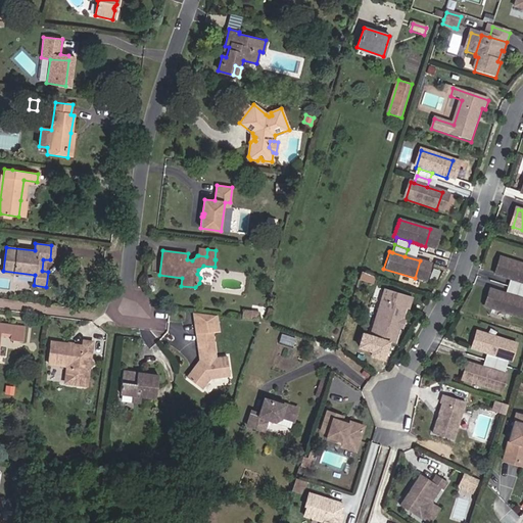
[(522,265),(503,258),(496,276),(512,280),(522,284),(522,265)]
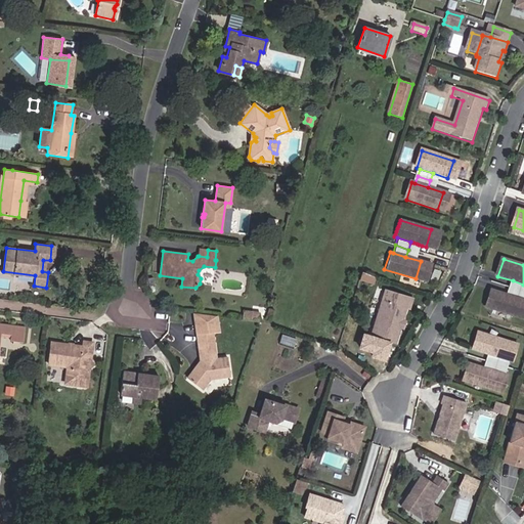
[(361,281),(374,286),(377,277),(363,273),(361,281)]
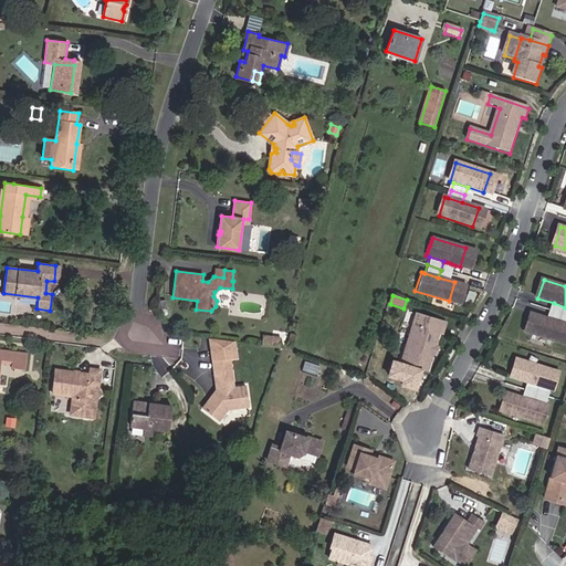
[(565,316),(565,314),(565,307),(554,303),(552,312),(565,316)]
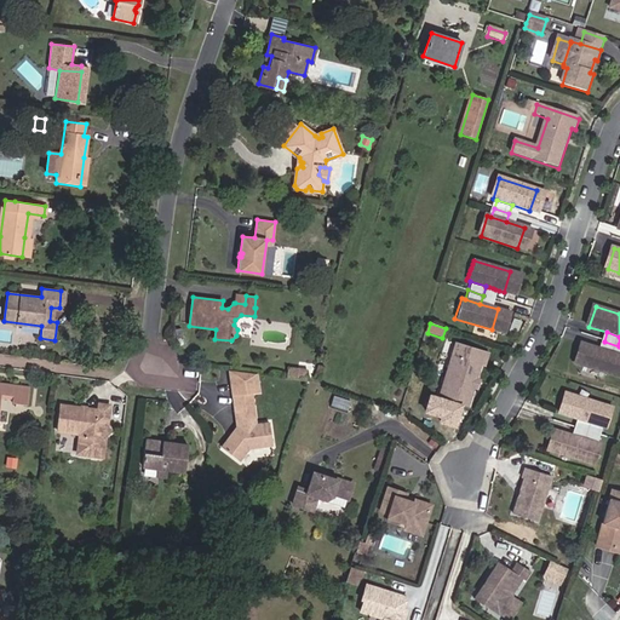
[(616,355),(619,346),(604,342),(601,350),(616,355)]
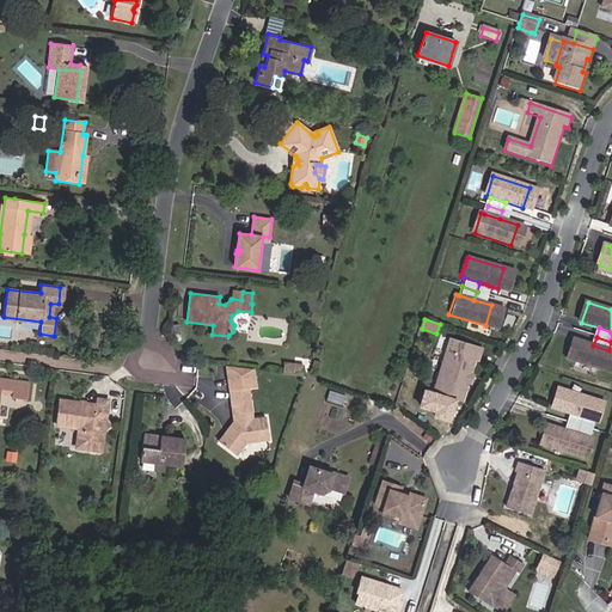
[(609,350),(593,346),(576,340),(569,360),(605,372),(611,352),(609,350)]
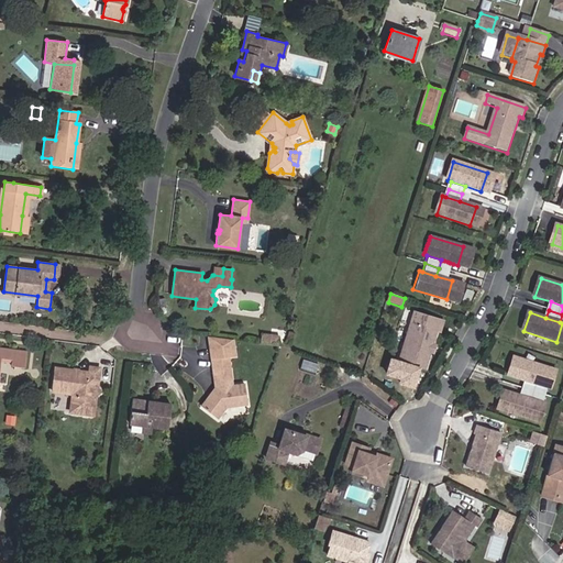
[(440,332),(441,332),(444,322),(416,313),(399,363),(424,371),(431,352),(428,351),(429,345),(430,345),(432,346),(438,331),(440,332)]
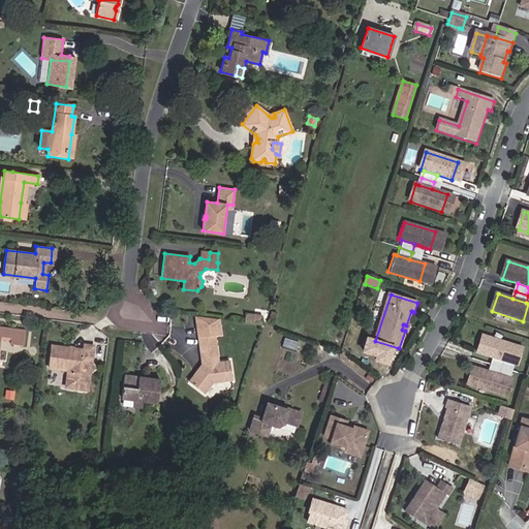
[(218,333),(224,333),(222,317),(200,314),(204,335),(218,333)]
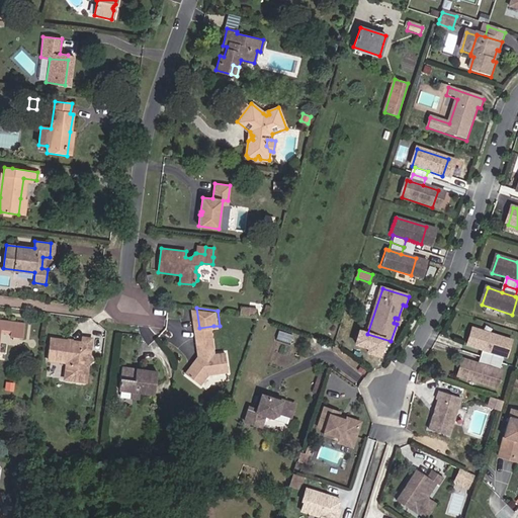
[(0,336),(1,329),(10,331),(10,336),(22,338),(24,323),(0,320),(0,336)]
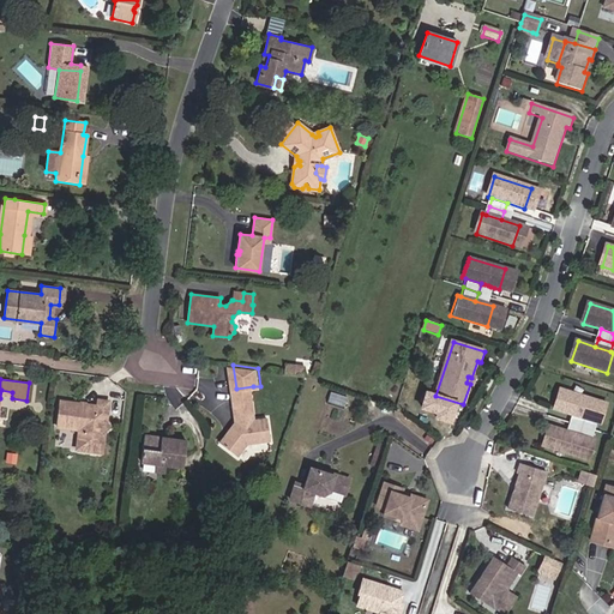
[(253,386),(236,389),(239,403),(256,402),(253,386)]
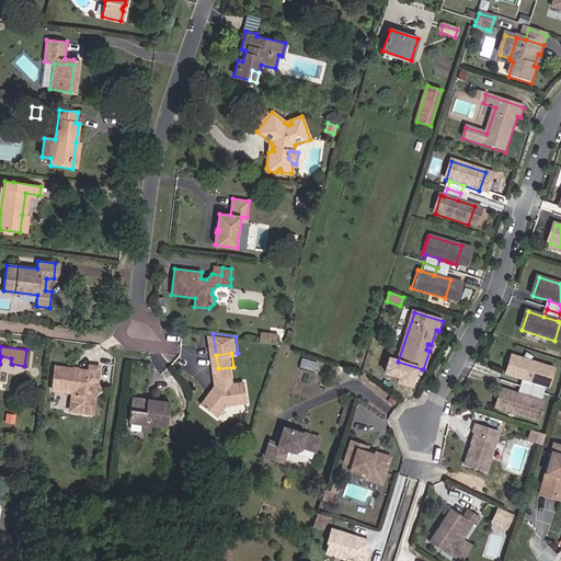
[(540,386),(546,367),(513,356),(507,375),(508,376),(512,377),(515,377),(517,378),(521,379),(523,380),(537,385),(538,385),(540,386)]
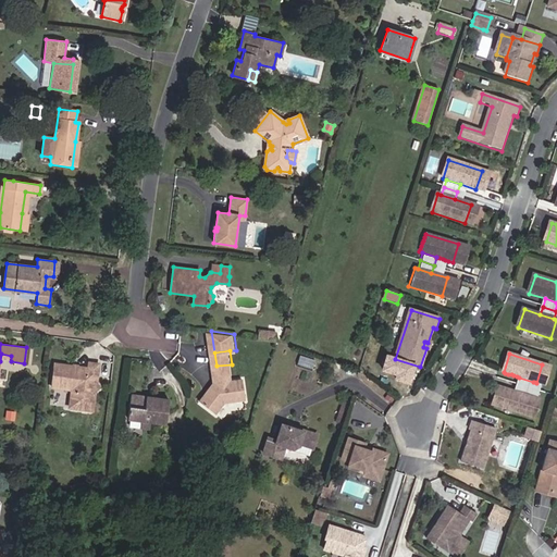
[(71,391),(75,391),(73,408),(90,410),(93,392),(99,387),(96,383),(98,364),(89,363),(88,368),(85,371),(81,370),(78,367),(75,367),(73,368),(56,366),(52,388),(71,391)]
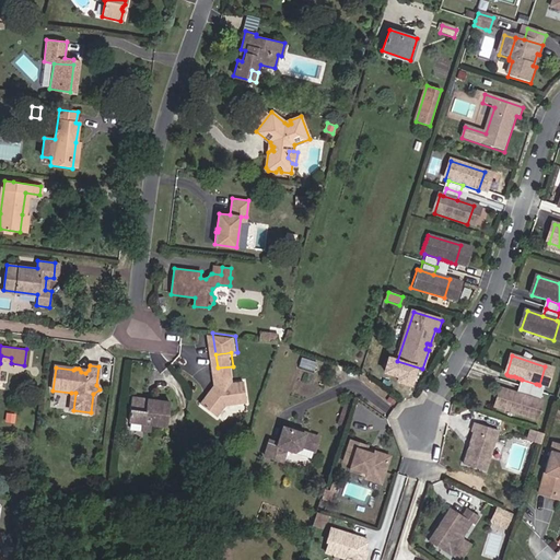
[(229,403),(249,399),(247,381),(234,382),(233,366),(218,368),(220,386),(216,391),(213,388),(203,401),(220,413),(229,403)]
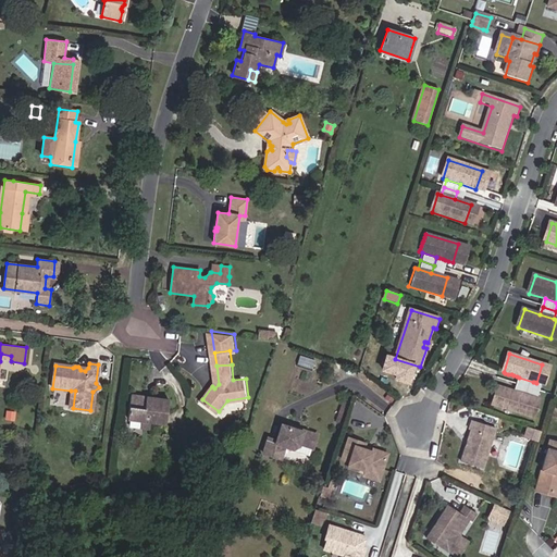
[(533,382),(519,378),(517,385),(531,390),(533,382)]
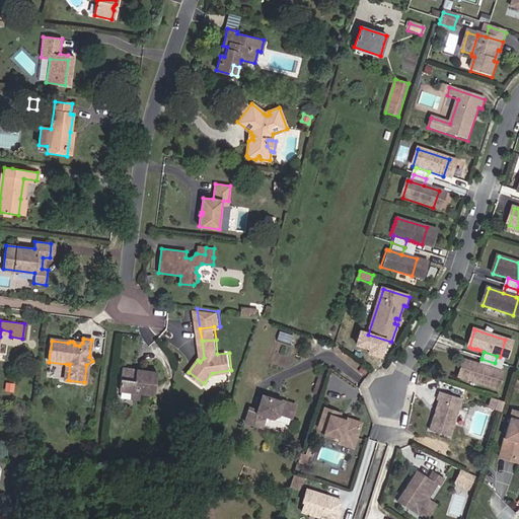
[(493,370),(495,363),(482,359),(479,366),(493,370)]
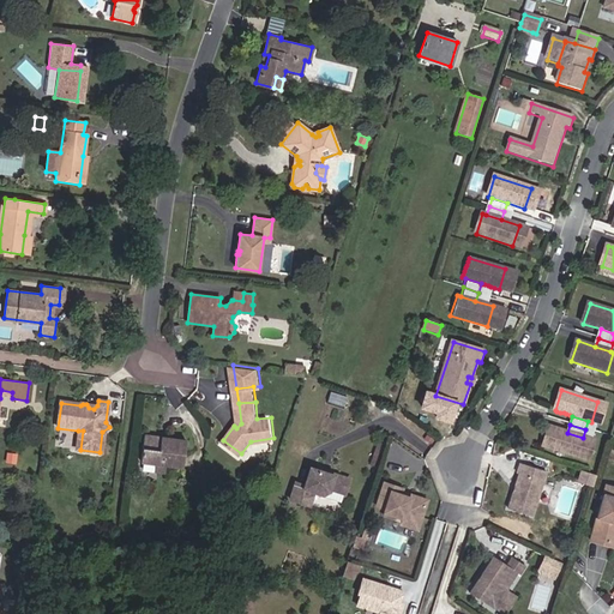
[(583,438),(567,433),(549,427),(542,447),(579,459),(585,439),(583,438)]
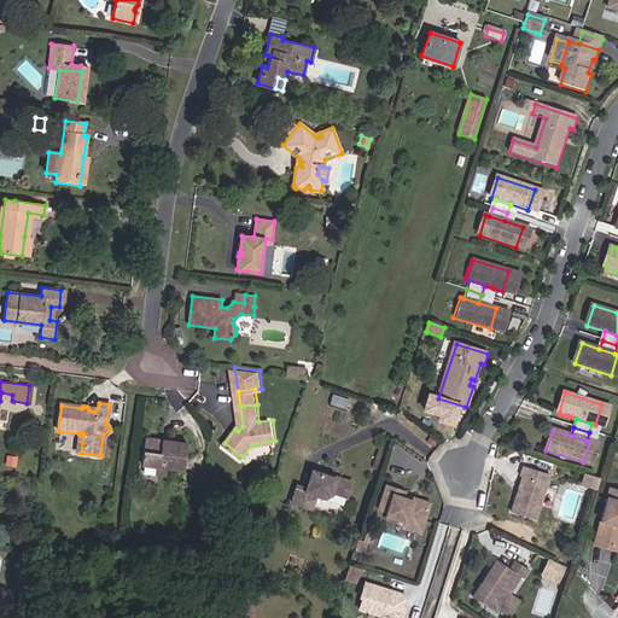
[(184,471),(187,443),(145,438),(143,465),(184,471)]
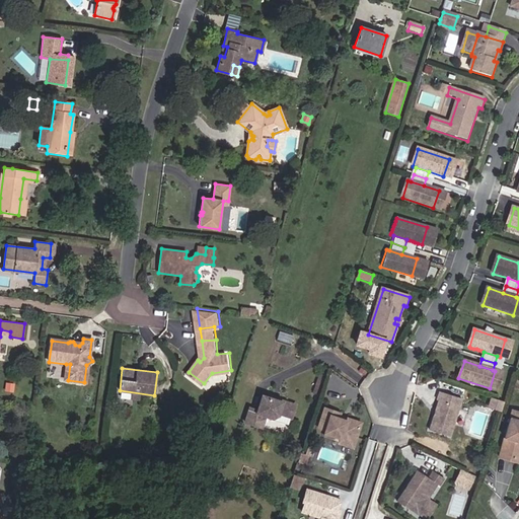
[(273,397),(265,394),(260,409),(252,406),(247,421),(264,426),(268,415),(275,417),(280,414),(281,412),(294,417),(298,403),(284,399),(284,400),(278,398),(273,397)]
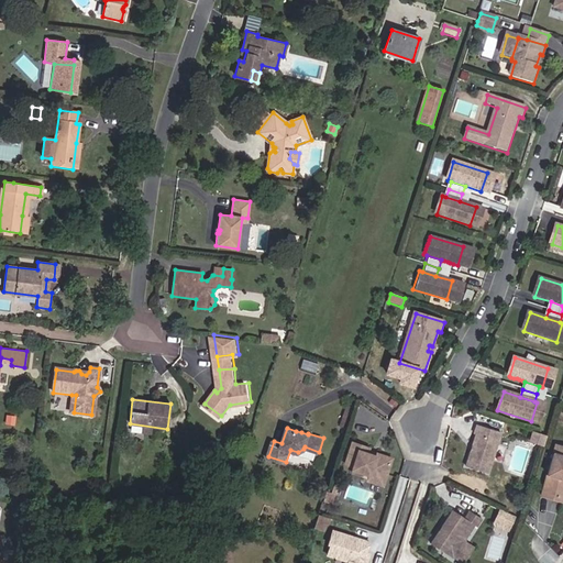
[(489,476),(503,435),(477,428),(474,437),(477,438),(474,449),(476,451),(475,453),(475,454),(472,454),(467,470),(489,476)]
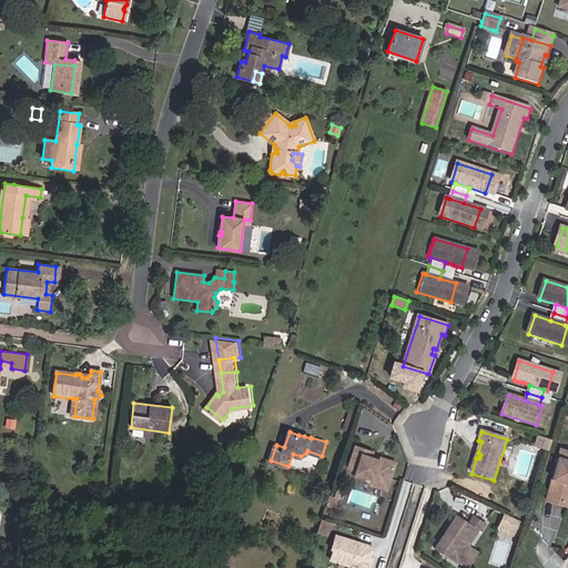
[(550,452),(550,449),(553,442),(539,438),(537,447),(550,452)]
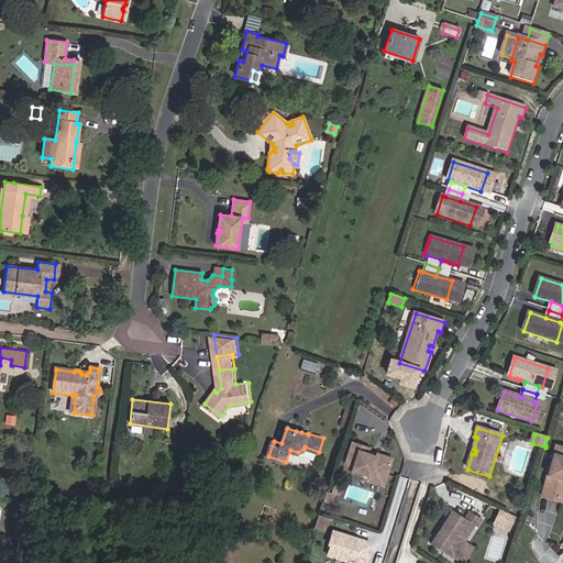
[(392,461),(360,451),(362,445),(353,443),(346,464),(354,466),(353,470),(386,479),(392,461)]
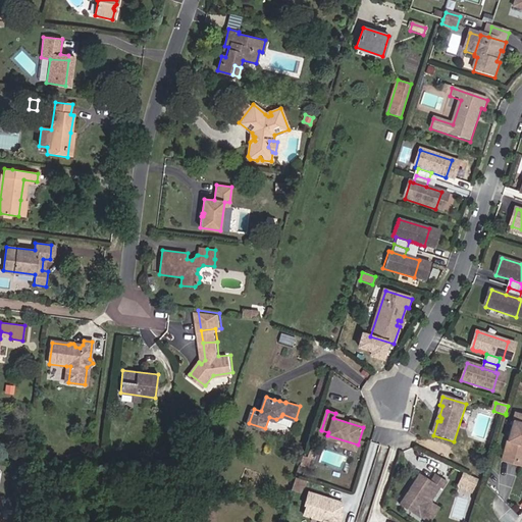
[(342,418),(343,415),(335,413),(333,418),(363,427),(364,425),(342,418)]
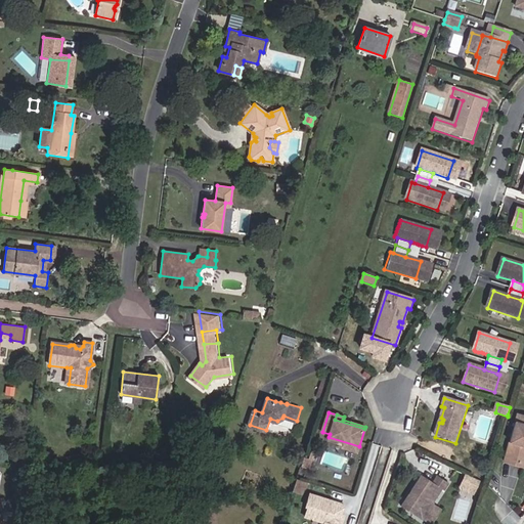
[(523,417),(519,416),(506,462),(519,465),(523,446),(523,417)]
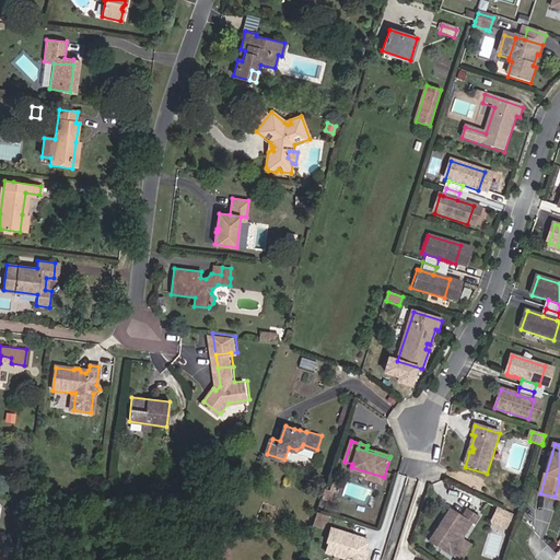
[(384,477),(351,467),(350,470),(368,476),(366,479),(382,483),(384,477)]
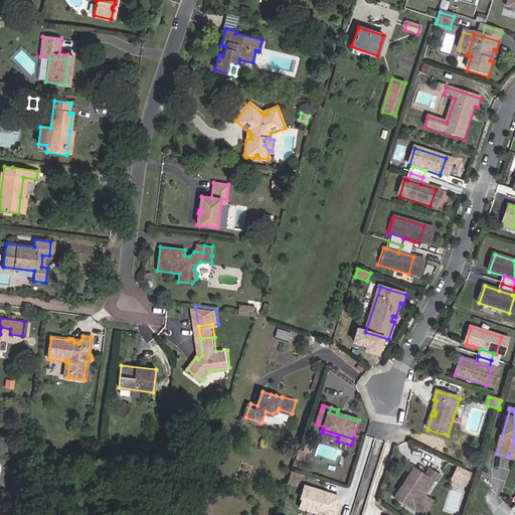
[(297,456),(304,459),(307,450),(299,448),(297,456)]
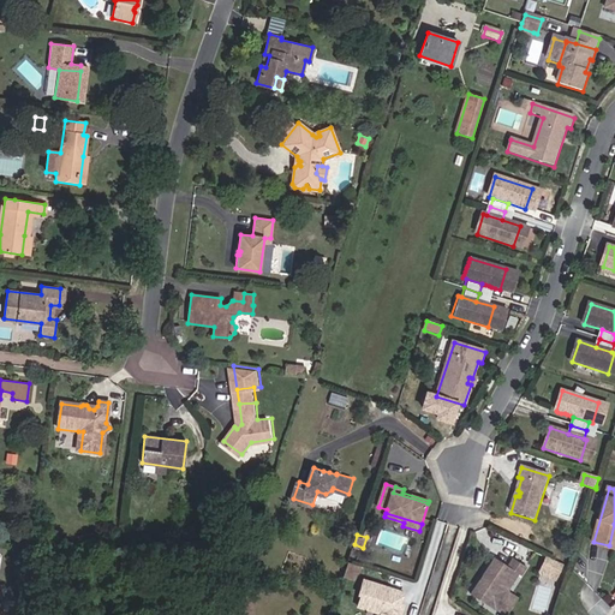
[(519,575),(521,577),(526,568),(513,559),(508,567),(495,559),(483,577),(487,579),(483,583),(481,580),(471,595),(495,610),(496,608),(508,590),(519,574),(519,575)]
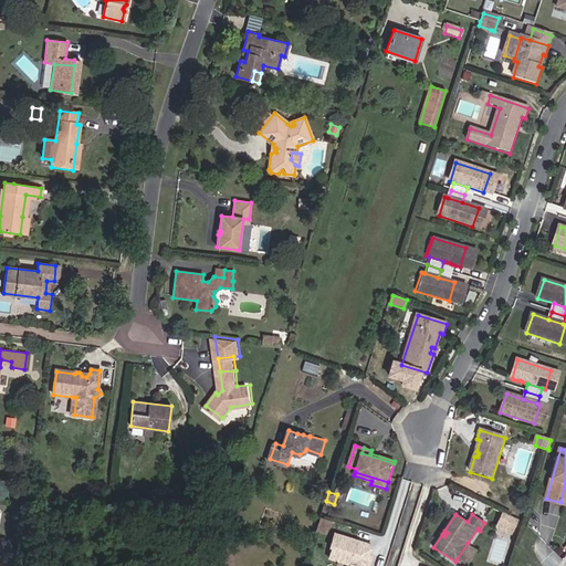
[(513,532),(519,521),(505,514),(500,525),(513,532)]
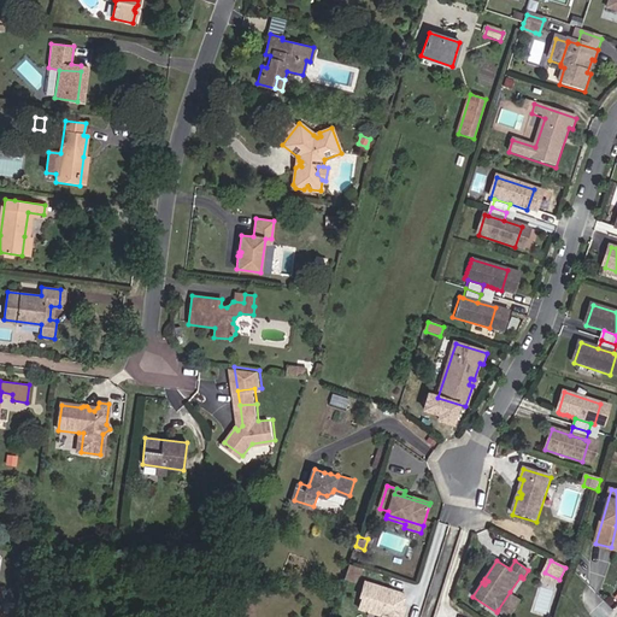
[(357,575),(359,576),(362,569),(350,565),(345,579),(354,582),(357,575)]
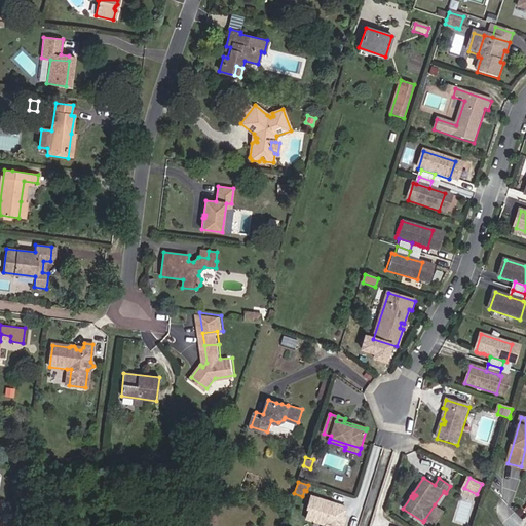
[(346,518),(343,517),(346,506),(311,496),(307,509),(309,510),(306,519),(327,525),(326,525),(337,525),(338,524),(341,525),(343,525),(346,518)]
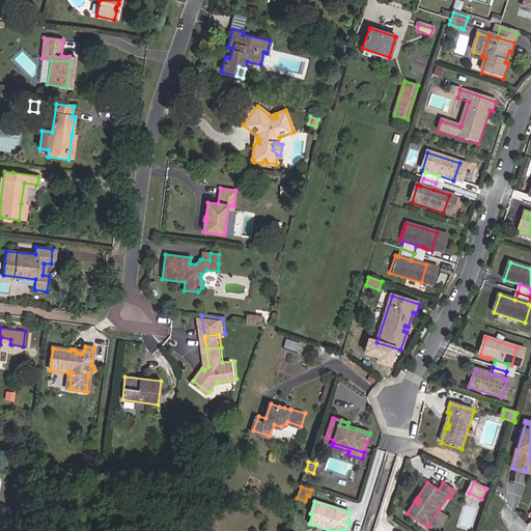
[(428,525),(437,530),(439,530),(449,515),(439,509),(428,525)]
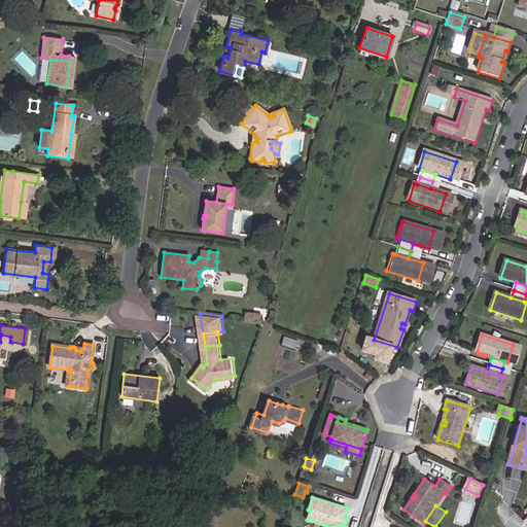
[(4,524),(16,526),(19,516),(6,514),(4,524)]
